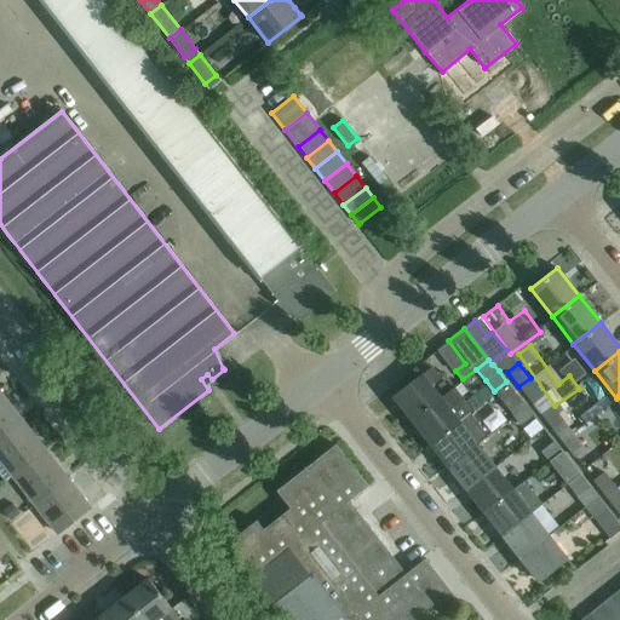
[(412,419),(440,397),(429,385),(438,377),(430,367),(394,396),(412,419)]
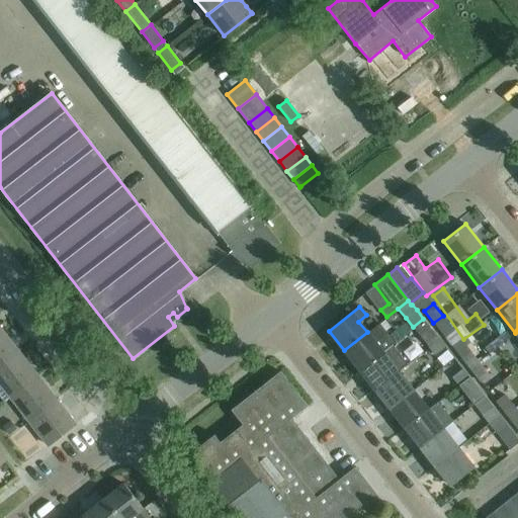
[(452,346),(461,339),(443,316),(433,323),(452,346)]
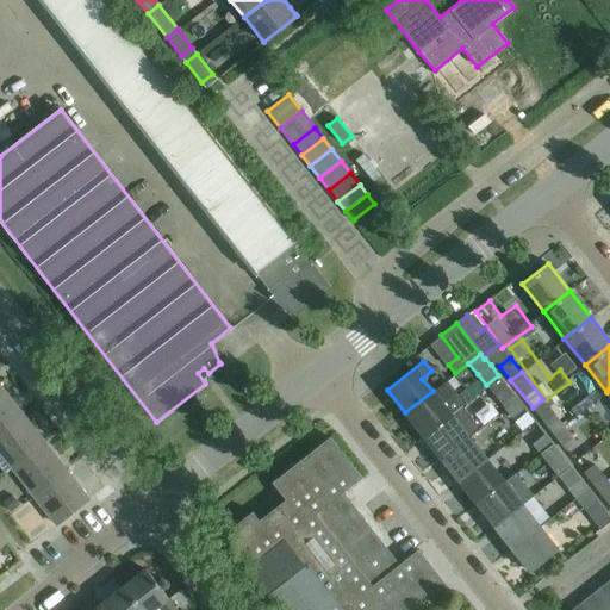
[(464,403),(454,390),(447,381),(433,392),(433,391),(405,412),(423,435),(464,403)]
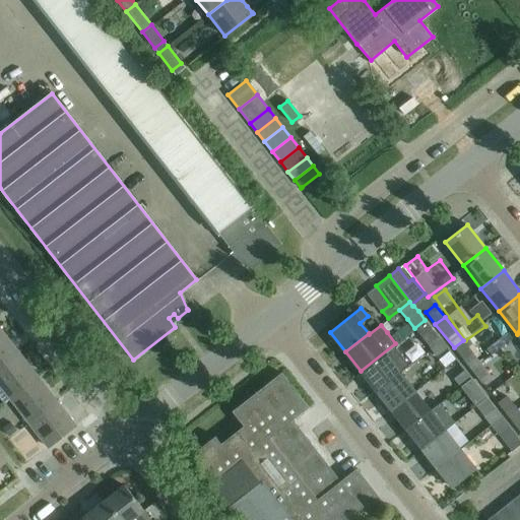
[(16,350),(10,344),(11,343),(1,330),(0,330),(0,368),(19,353),(16,350)]
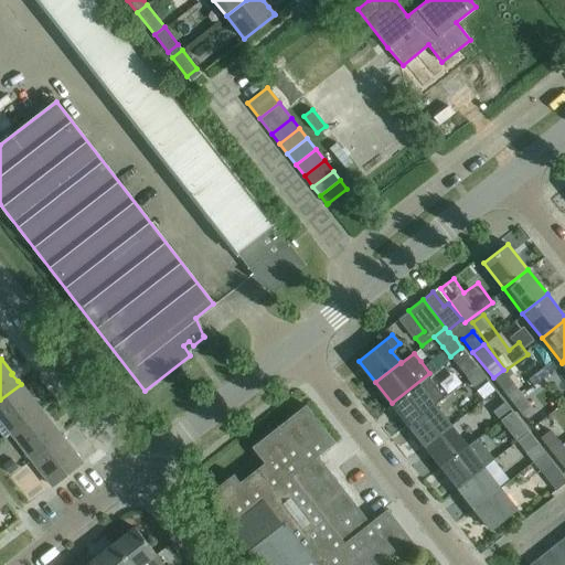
[(467,377),(478,369),(471,360),(459,369),(467,377)]
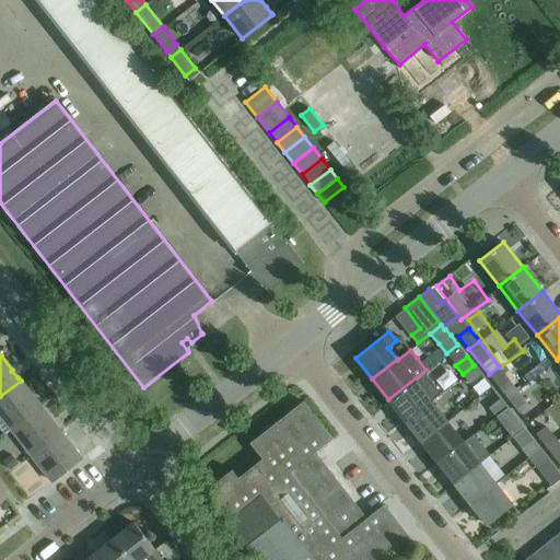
[(469,384),(481,375),(474,365),(463,374),(469,384)]
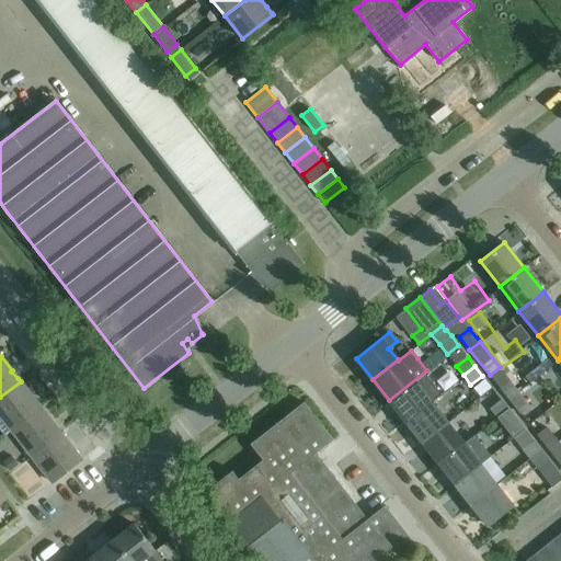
[(430,402),(441,395),(424,374),(427,371),(426,370),(389,400),(405,421),(430,402)]
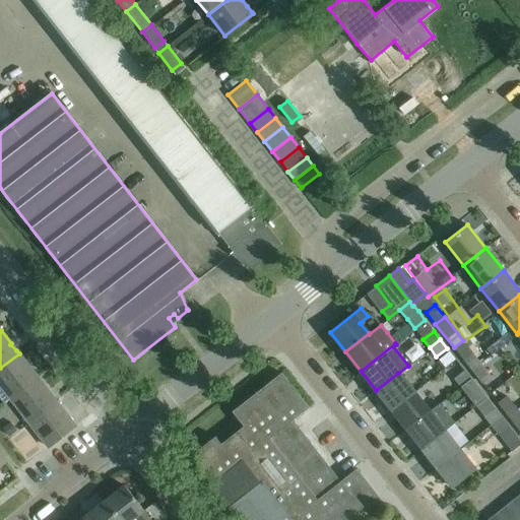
[(471,371),(480,363),(470,349),(461,356),(471,371)]
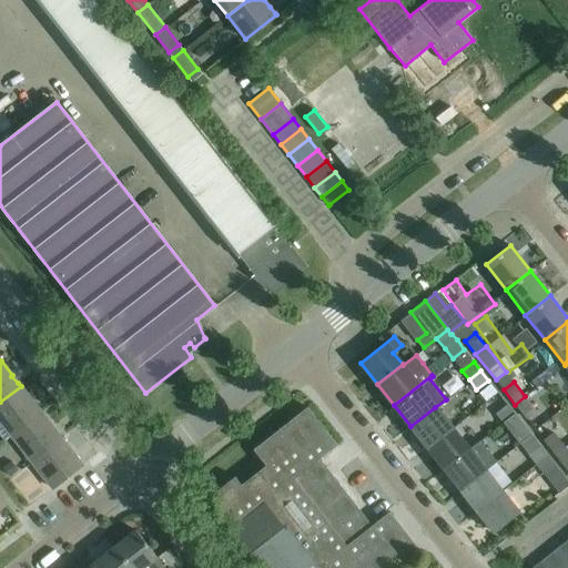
[(38,409),(31,402),(32,401),(21,386),(0,402),(0,422),(11,436),(13,434),(41,412),(38,408),(38,409)]
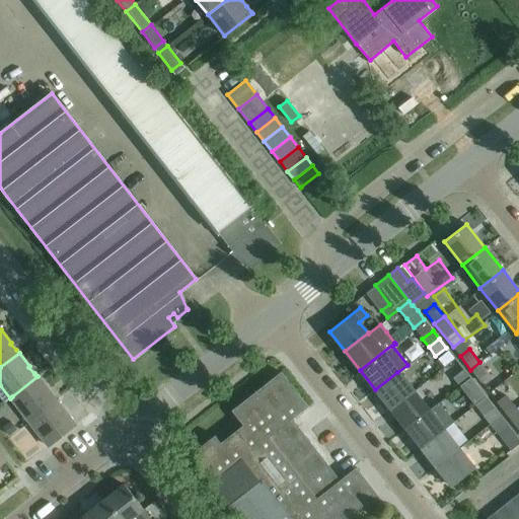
[(479,362),(470,370),(482,383),(491,376),(479,362)]
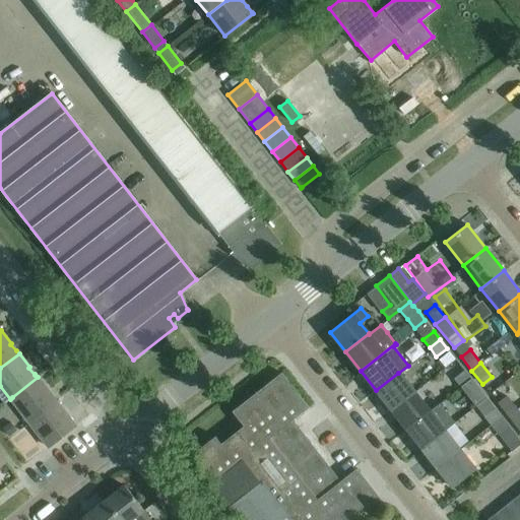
[(460,386),(470,378),(464,370),(453,378),(460,386)]
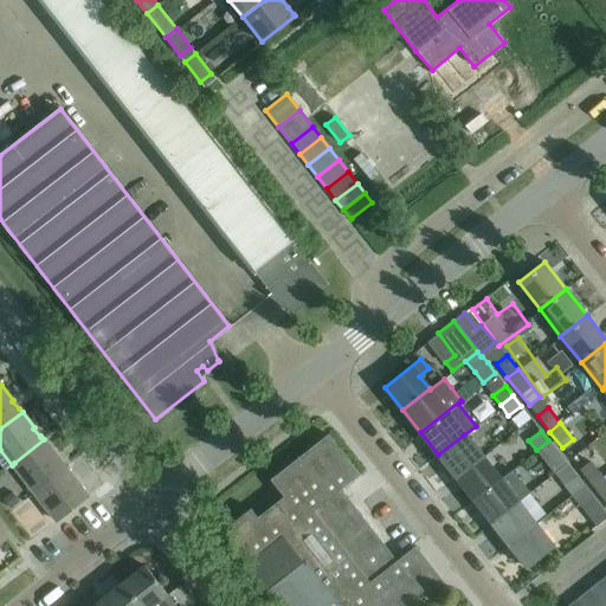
[(358,476),(359,475),(328,433),(326,434),(327,436),(271,479),(271,478),(269,479),(284,497),(258,517),(250,508),(249,509),(250,510),(223,532),(221,530),(220,532),(244,561),(242,563),(264,594),(266,592),(277,605),(372,605),(379,600),(384,605),(403,592),(411,601),(412,600),(411,599),(438,578),(439,579),(440,578),(416,546),(413,547),(414,547),(397,561),(353,505),(345,513),(331,495),(358,475),(358,476)]
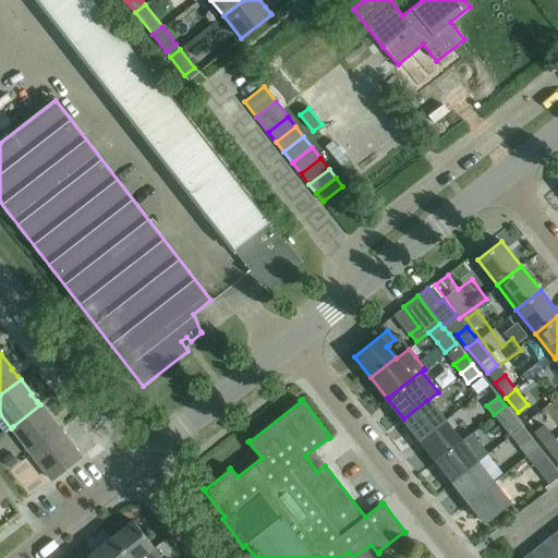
[(420,439),(444,421),(427,400),(403,419),(420,439)]
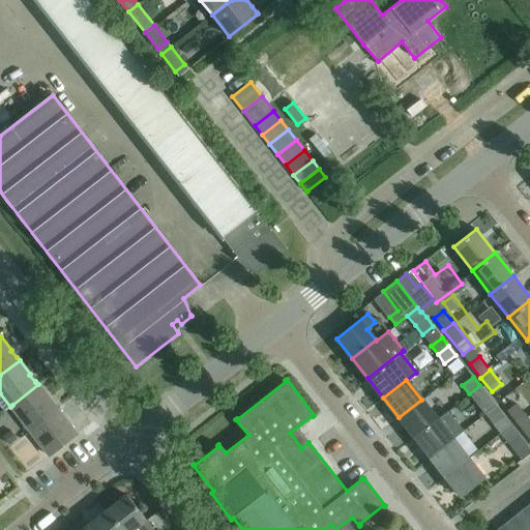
[(54,406),(49,399),(49,398),(38,384),(12,405),(10,407),(29,431),(31,430),(57,409),(55,405),(54,406)]
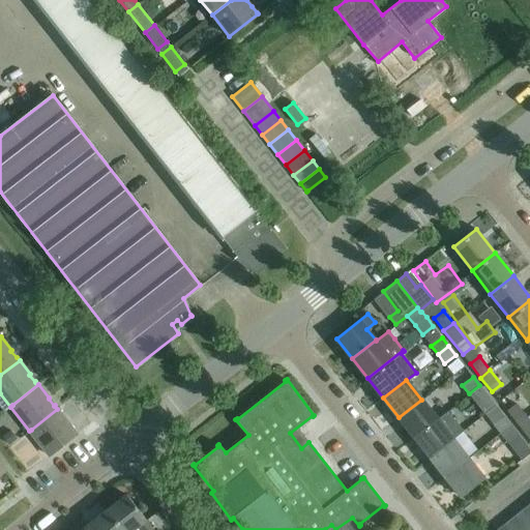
[(483,413),(494,405),(486,393),(487,393),(479,385),(469,393),(483,413)]
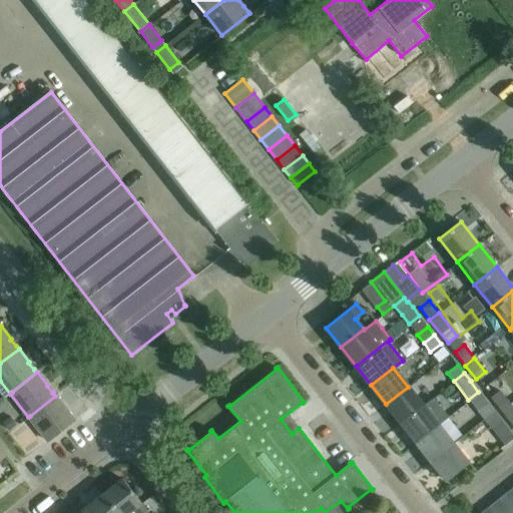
[(422,406),(408,387),(386,404),(386,405),(390,402),(395,408),(391,411),(400,423),(422,406)]
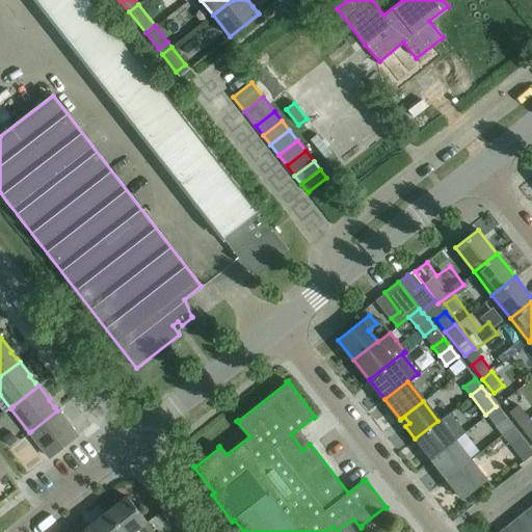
[(520,427),(529,419),(517,404),(508,413),(520,427)]
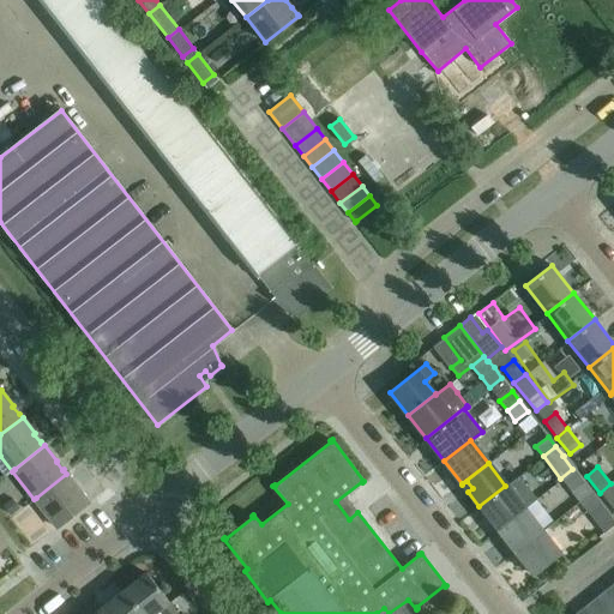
[(84,498),(78,489),(66,474),(36,498),(34,499),(55,528),(89,501),(85,497),(84,498)]
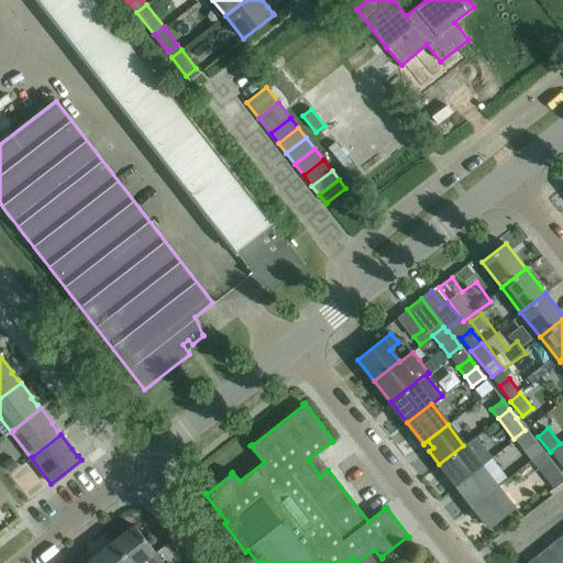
[(489,459),(473,438),(464,445),(463,445),(439,464),(455,485),(489,459)]
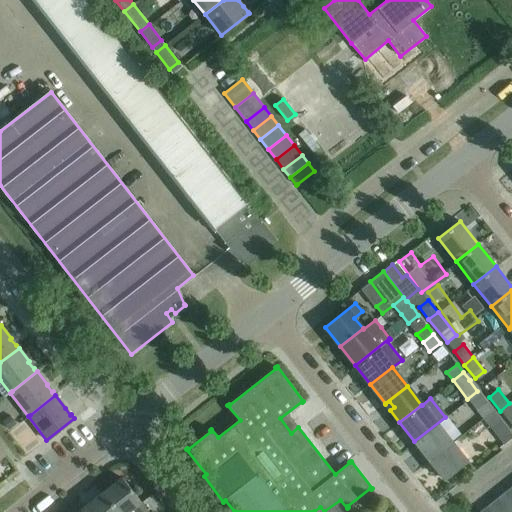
[(482,418),(493,409),(487,402),(476,410),(482,418)]
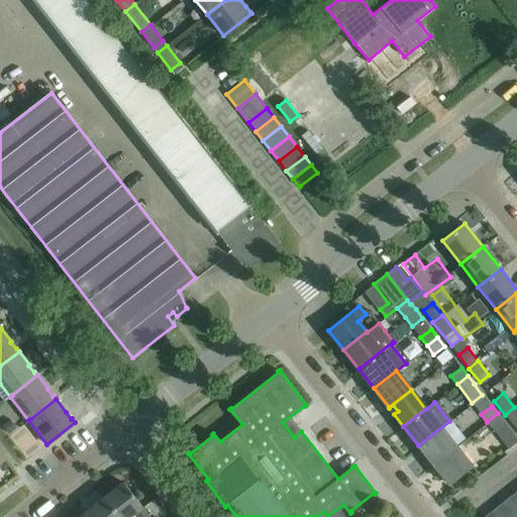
[(516,410),(514,407),(505,415),(516,428),(516,410)]
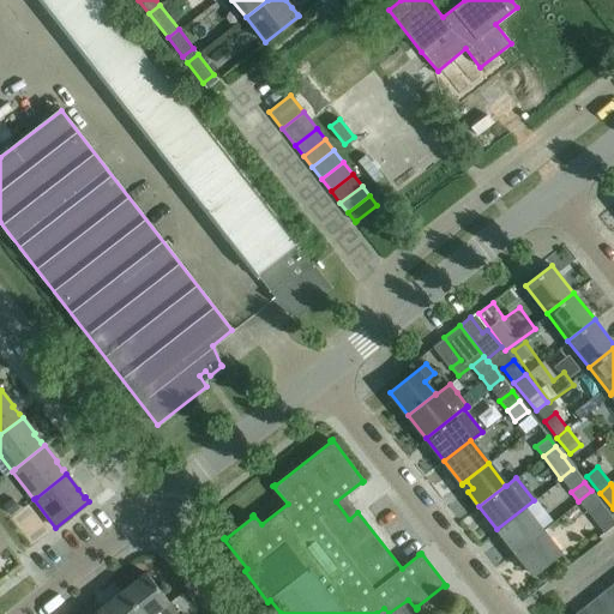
[(603,533),(613,524),(613,521),(601,504),(599,503),(600,501),(591,491),(578,501),(589,513),(603,533)]
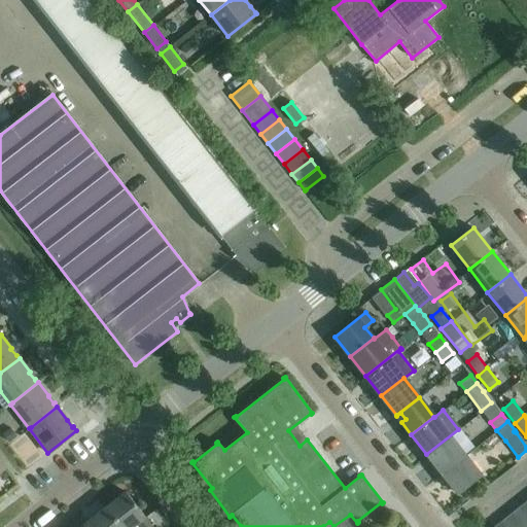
[(442,473),(465,455),(450,436),(459,429),(458,429),(426,454),(442,473)]
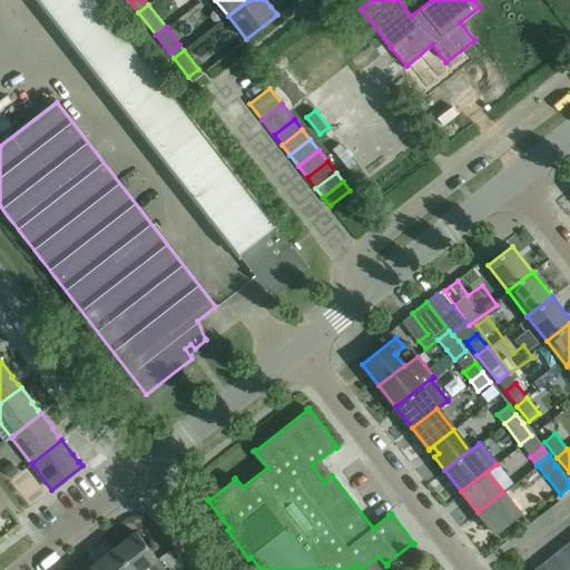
[(520,514),(504,493),(503,492),(478,512),(479,512),(482,509),(488,517),(484,520),(495,533),(520,514)]
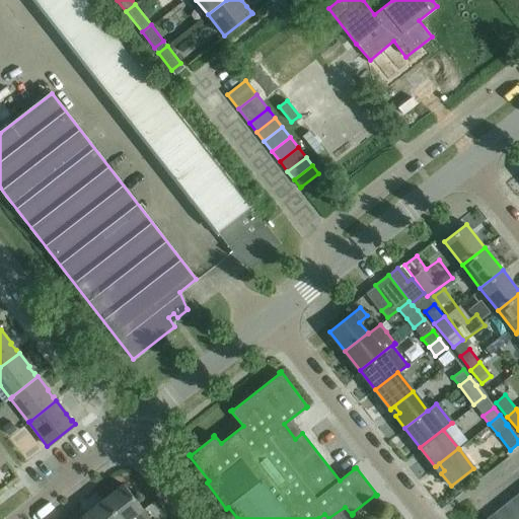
[(149,518),(143,510),(144,509),(124,484),(103,499),(119,518),(131,518),(136,516),(138,518),(149,518)]
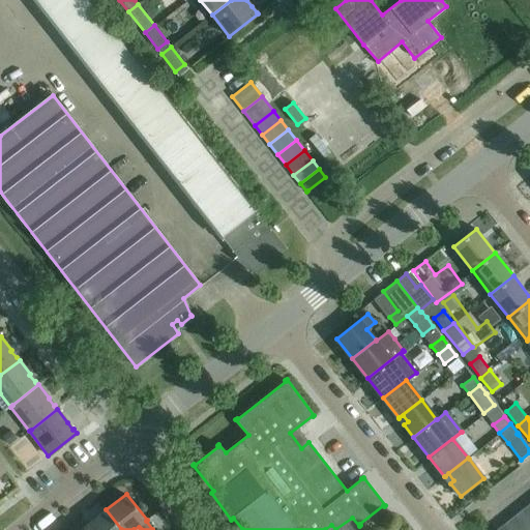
[(526,529),(529,529),(529,513),(525,507),(514,516),(526,529)]
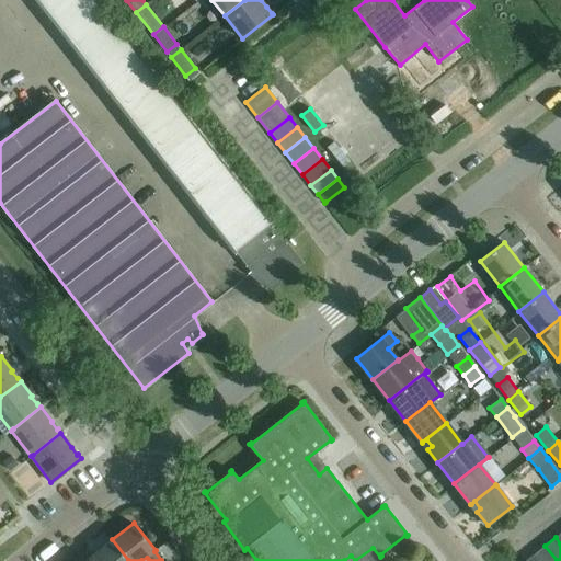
[(128,560),(112,539),(91,556),(94,560),(128,560)]
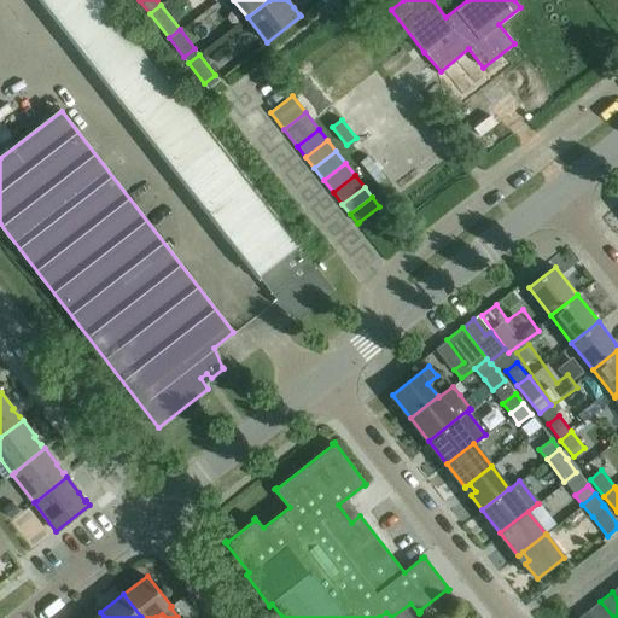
[(594,617),(613,617),(600,601),(588,610),(594,617)]
